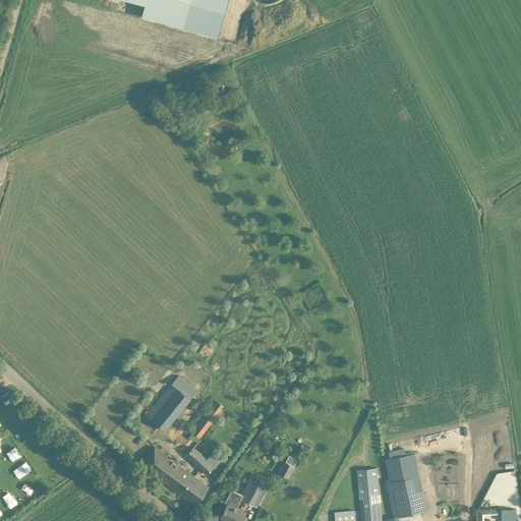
[(130,0),(145,4),(140,15),(218,37),(228,0),(130,0)]
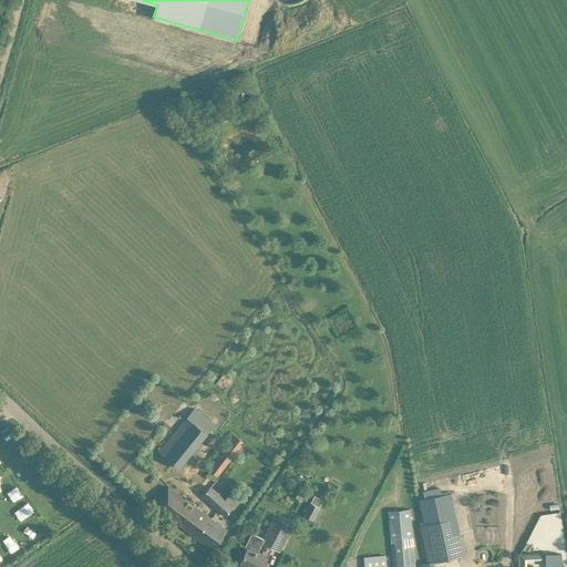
[(194,409),(158,452),(178,468),(214,425),(194,409)]
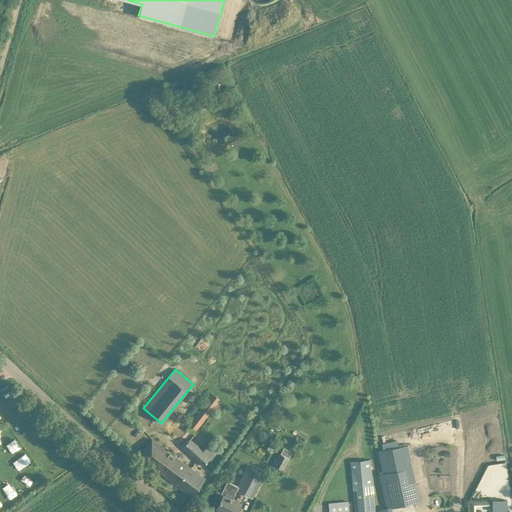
[(213,393),(190,424),(197,429),(220,399),(213,393)]
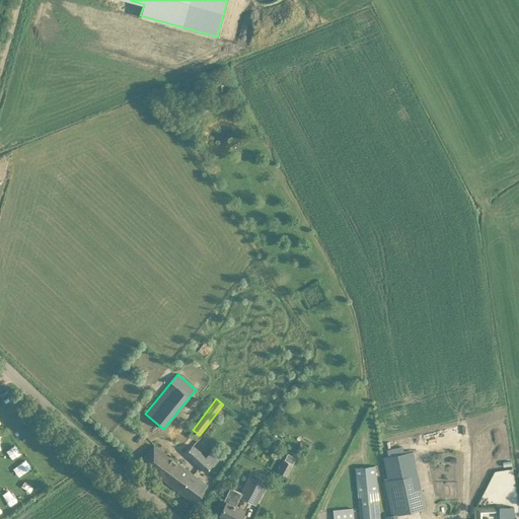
[(147,454),(141,462),(195,503),(201,495),(204,492),(204,491),(207,487),(209,485),(177,461),(176,462),(171,459),(172,458),(154,444),(147,454)]
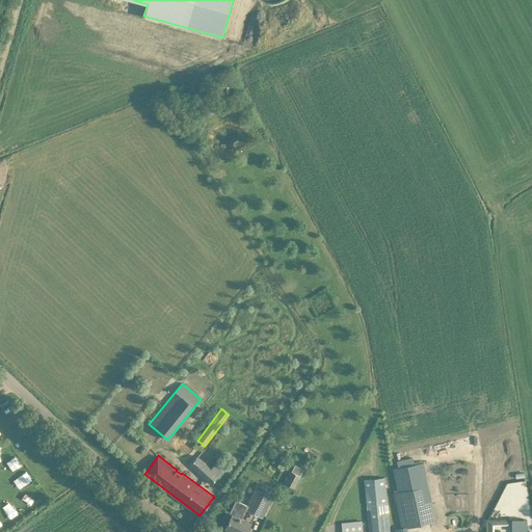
[(399,467),(393,469),(398,491),(394,493),(401,527),(394,529),(395,531),(407,531),(406,527),(419,525),(420,529),(430,527),(429,523),(435,521),(424,461),(415,463),(413,457),(397,460),(399,467)]
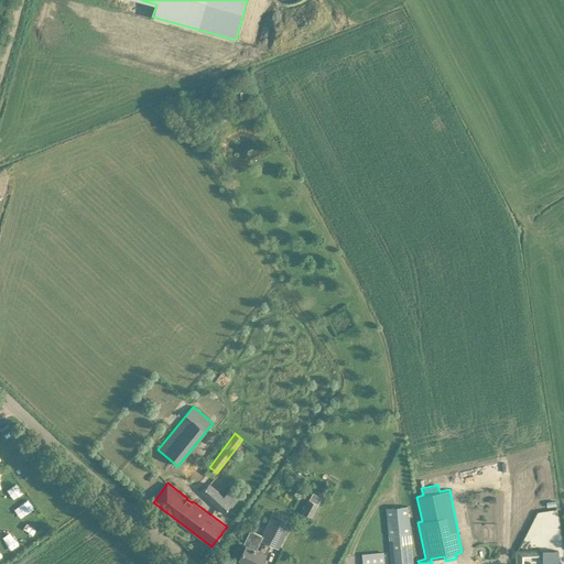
[(313,492),(308,499),(302,512),(311,517),(322,497),(313,492)]
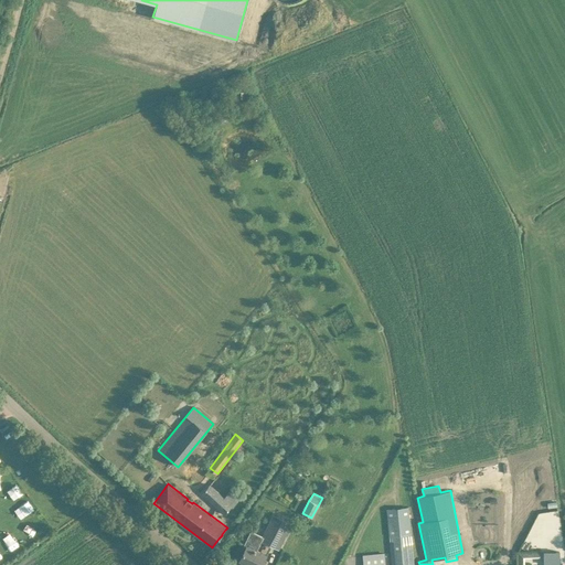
[(224,500),(217,509),(224,514),(232,505),(224,500)]
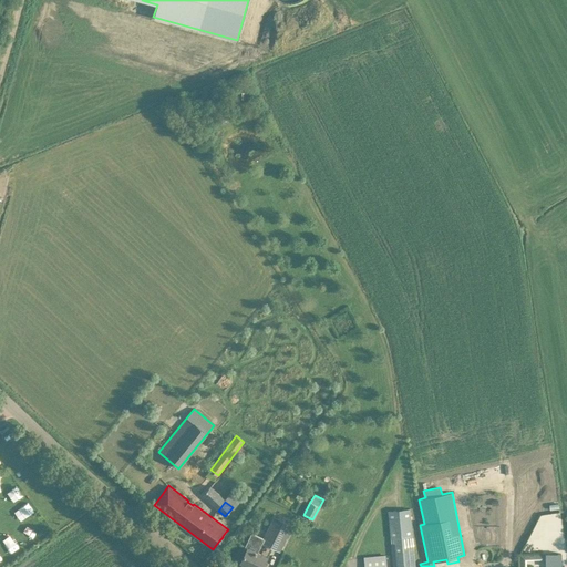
[(388,511),(392,566),(415,566),(410,508),(388,511)]
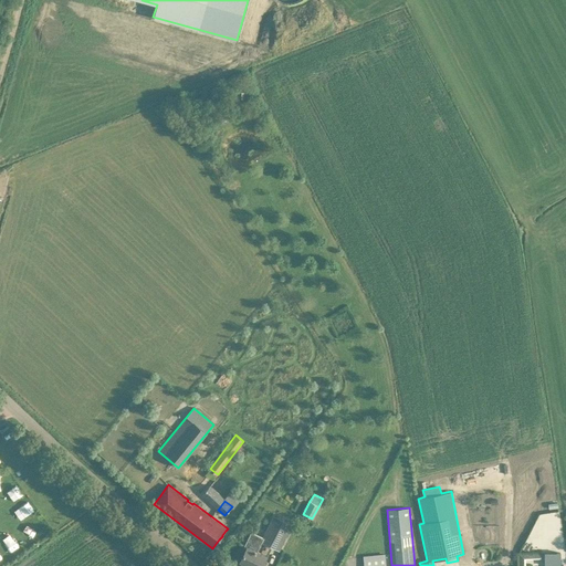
[(247,547),(245,551),(240,561),(248,564),(248,565),(249,565),(261,565),(266,556),(258,552),(262,542),(279,551),(292,524),(274,515),(263,538),(251,532),(244,546),(247,547)]
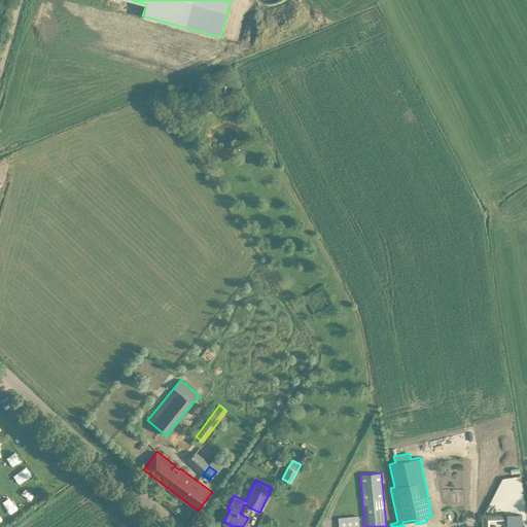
[(12,500),(4,505),(8,514),(16,508),(12,500)]
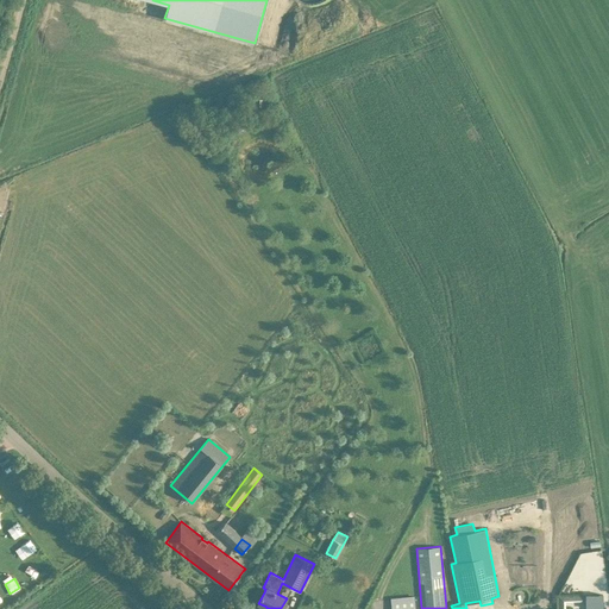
[(415,608),(414,595),(390,597),(391,608),(415,608)]
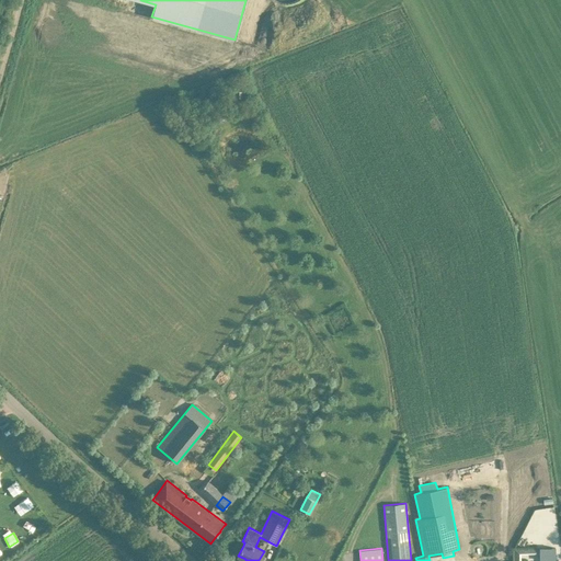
[(536,548),(515,549),(515,560),(519,560),(519,553),(536,553),(536,548)]
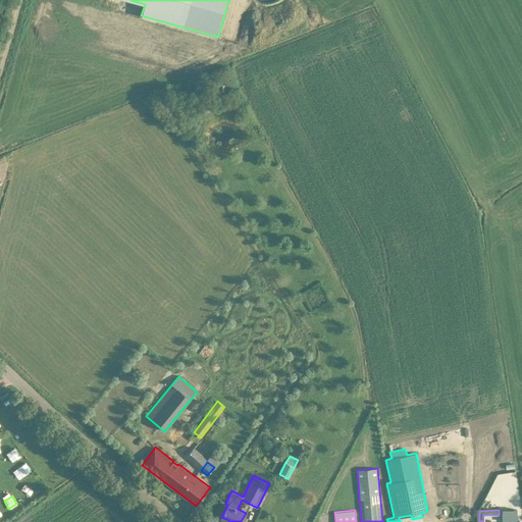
[(517,510),(503,510),(503,521),(505,521),(517,521),(517,510)]
